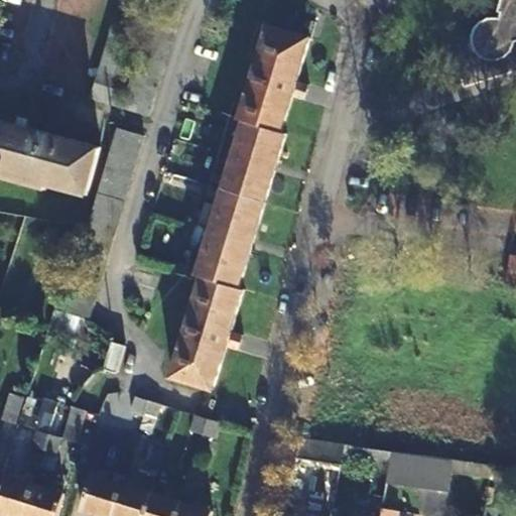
[(152,8),(154,0),(125,0),(152,9),(152,8)]
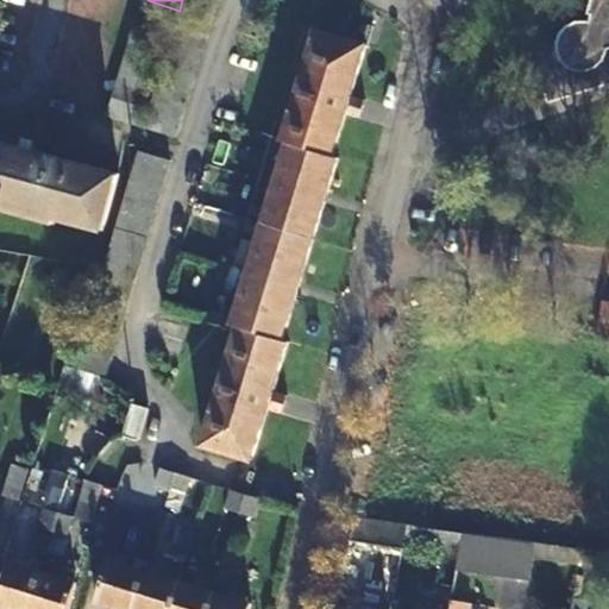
[(608,0),(584,0),(582,14),(588,16),(585,24),(582,24),(579,24),(576,24),(572,24),(569,25),(565,27),(563,30),(559,32),(558,36),(556,39),(556,41),(554,43),(553,46),(553,49),(553,52),(554,55),(556,58),(557,61),(559,64),(562,68),(564,70),(566,71),(570,73),(572,75),(576,75),(578,75),(582,75),(584,75),(588,74),(590,73),(592,71),(595,70),(597,69),(598,67),(601,64),(602,62),(603,58),(604,55),(608,54),(608,0)]
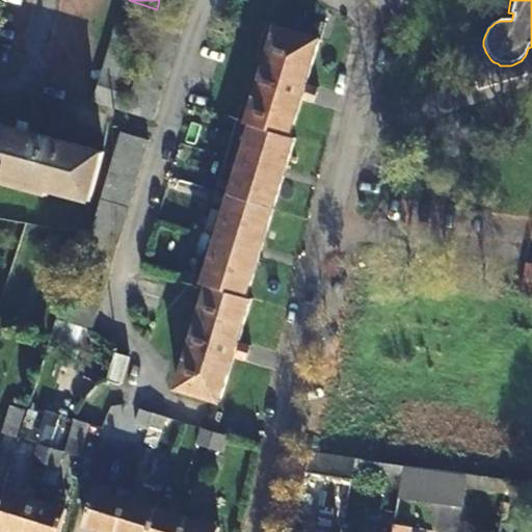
[(256,126),(293,137),(304,101),(310,86),(323,41),(281,28),(250,125),(256,126)]
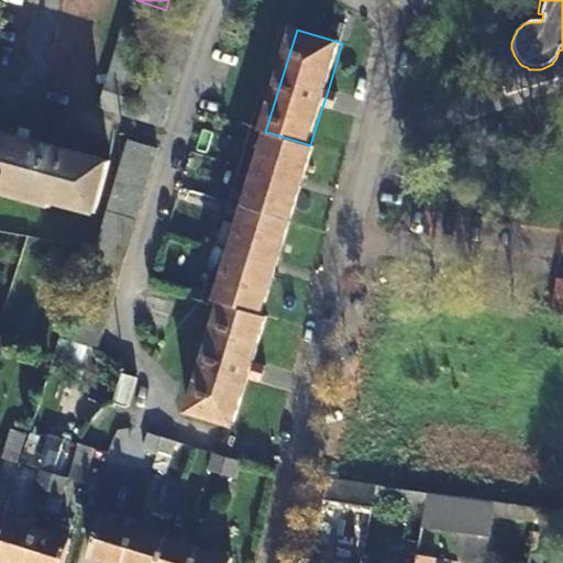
[(117,62),(112,77),(143,87),(147,74),(147,72),(117,62)]
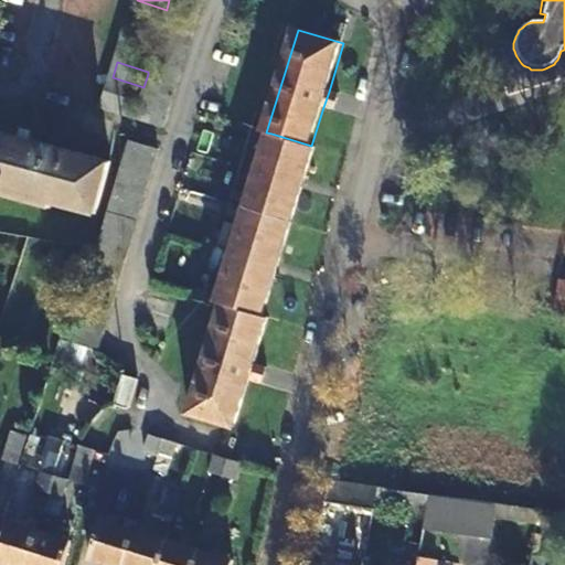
[(113,77),(108,94),(139,103),(142,89),(144,87),(113,77)]
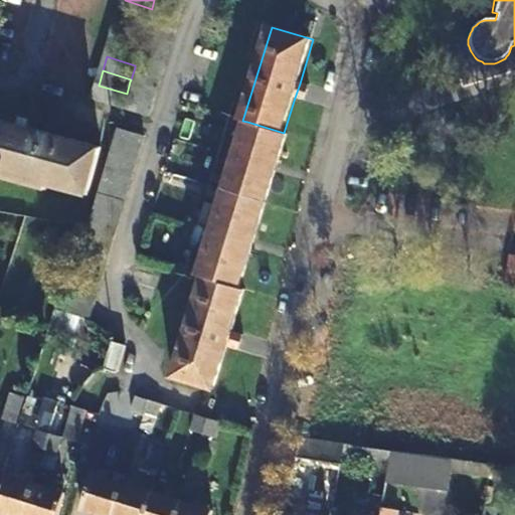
[(300,83),(295,98),(307,102),(312,88),(300,83)]
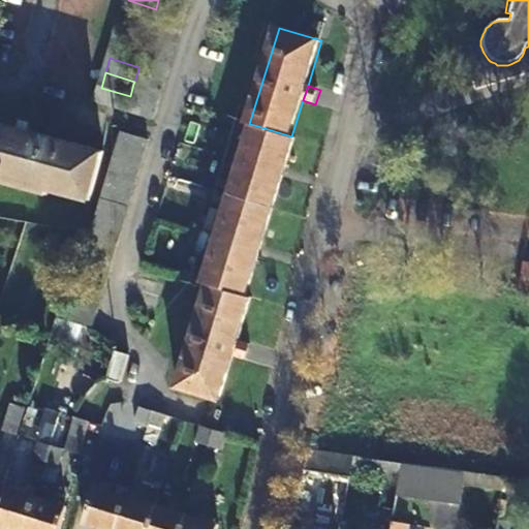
[(130,96),(101,88),(96,102),(126,112),(129,98),(130,96)]
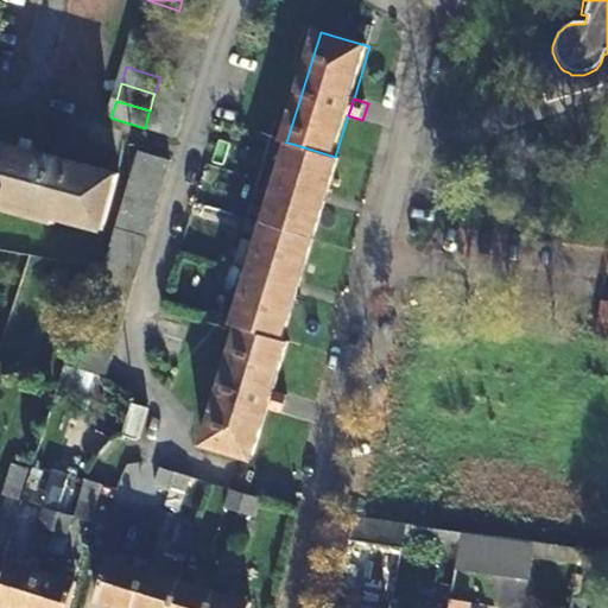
[(19,140),(0,134),(0,196),(2,197),(1,203),(57,216),(58,210),(106,222),(119,165),(35,144),(37,134),(21,131),(19,140)]
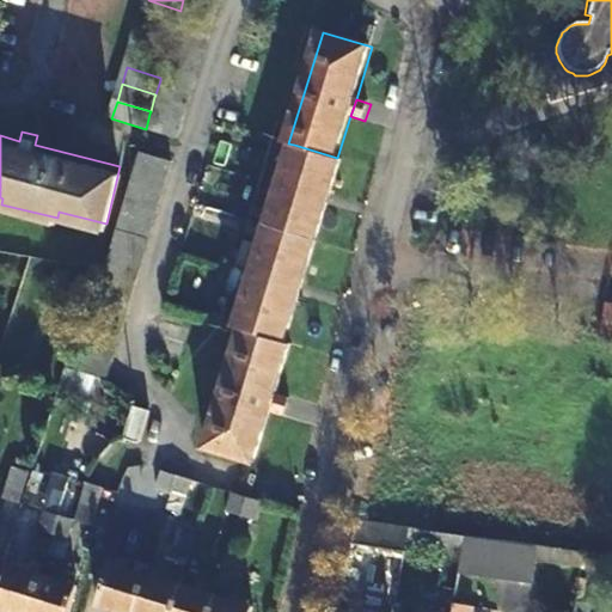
[(265,237),(314,252),(343,160),(337,158),(294,145),(265,237)]
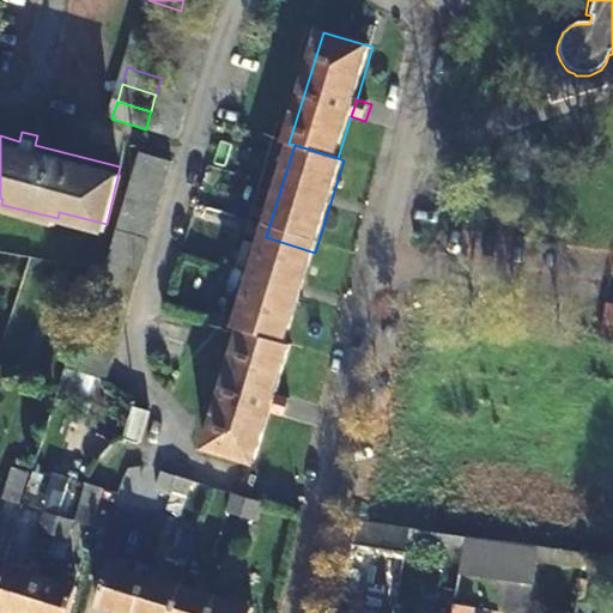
[(141,153),(138,167),(168,176),(171,162),(141,153)]
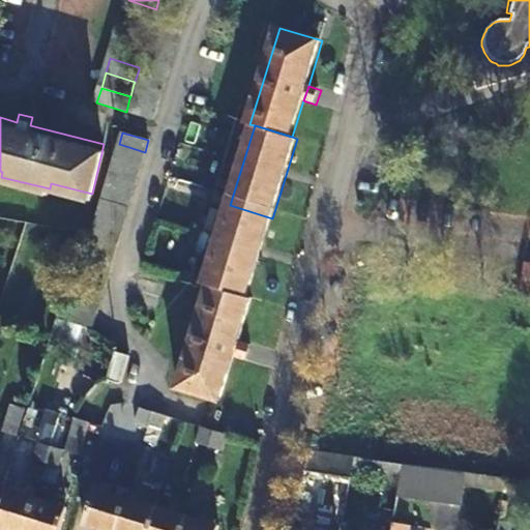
[(145,152),(119,144),(114,159),(141,168),(145,152)]
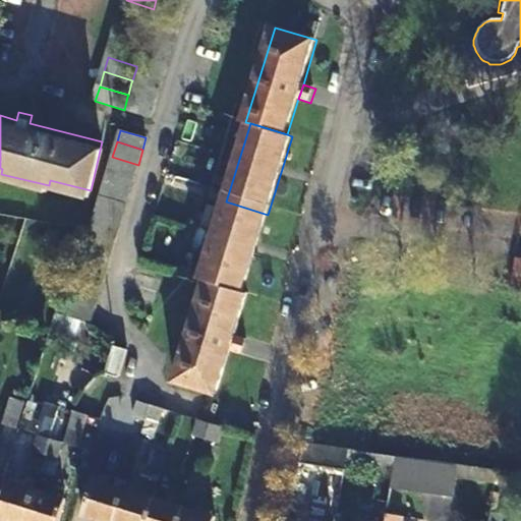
[(138,165),(112,157),(108,171),(133,179),(138,165)]
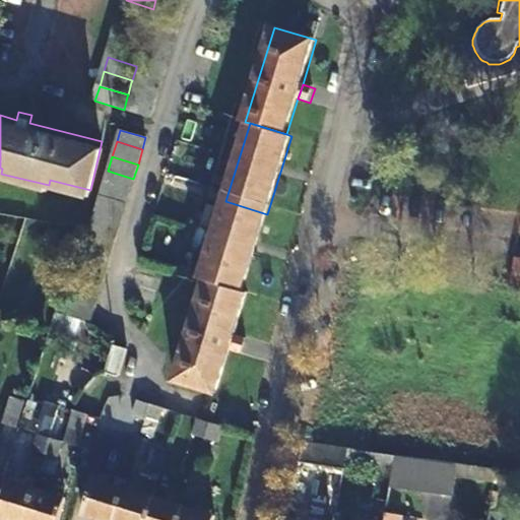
[(133,179),(108,171),(104,186),(129,193),(133,179)]
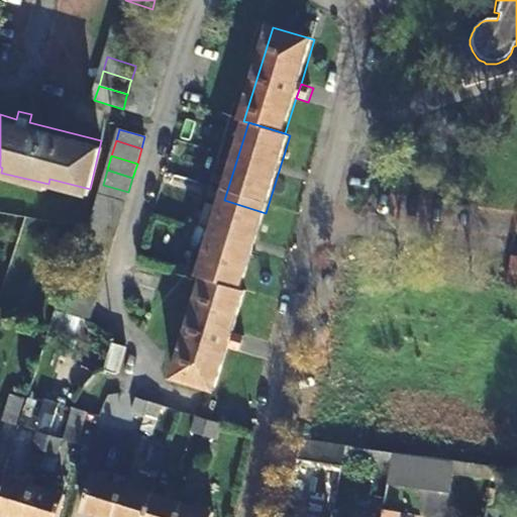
[(103,185),(98,199),(123,207),(128,192),(103,185)]
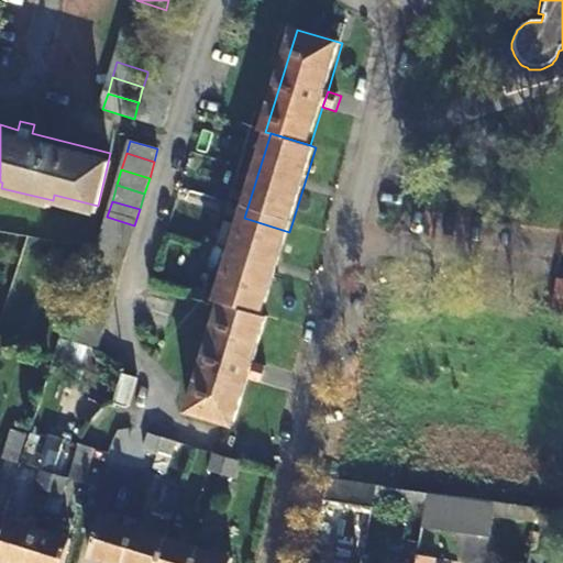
[(134,225),(107,217),(102,232),(130,241),(134,225)]
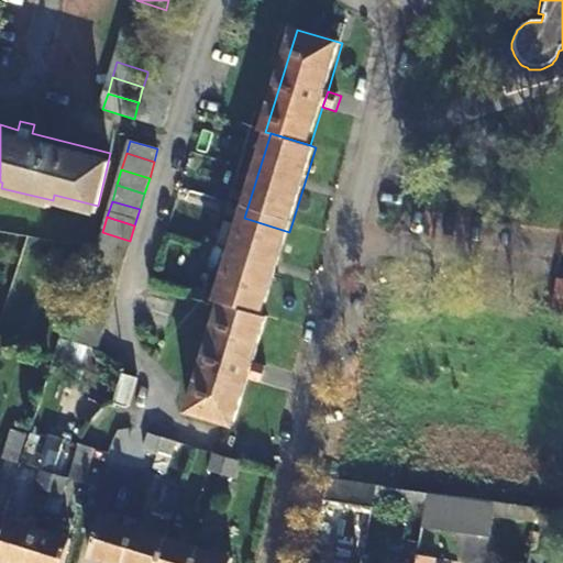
[(289,232),(244,218),(218,302),(223,304),(263,317),(289,232)]
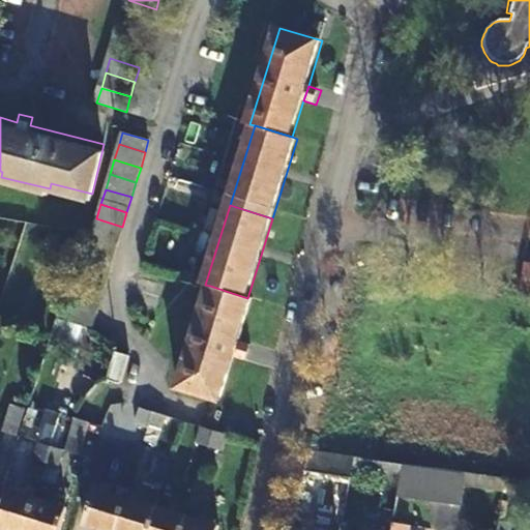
[(118,241),(122,227),(96,218),(92,234),(118,241)]
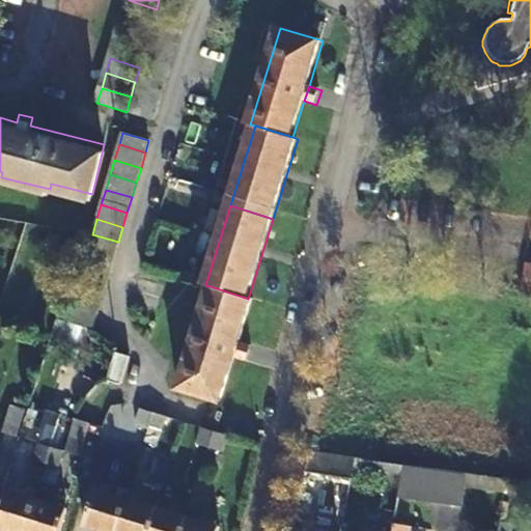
[(530,264),(524,264),(520,291),(530,292),(530,264)]
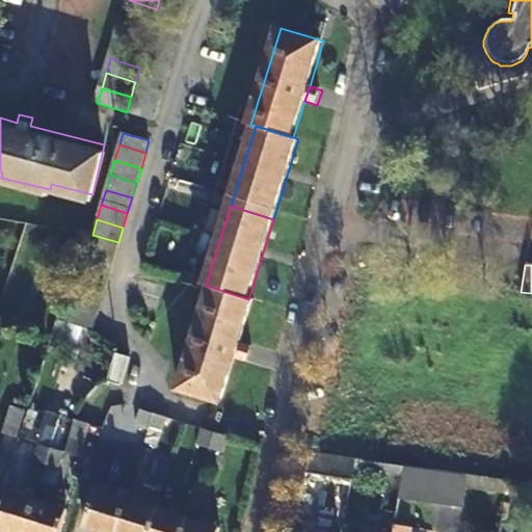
[(248,299),(211,287),(178,390),(221,403),(235,360),(240,344),(254,300),(248,299)]
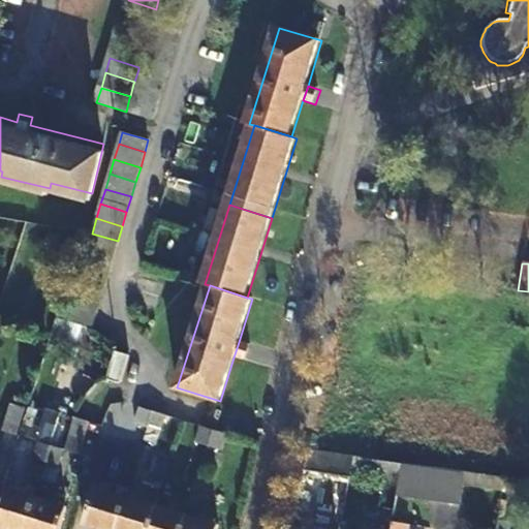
[(92,328),(96,314),(70,306),(66,319),(92,328)]
